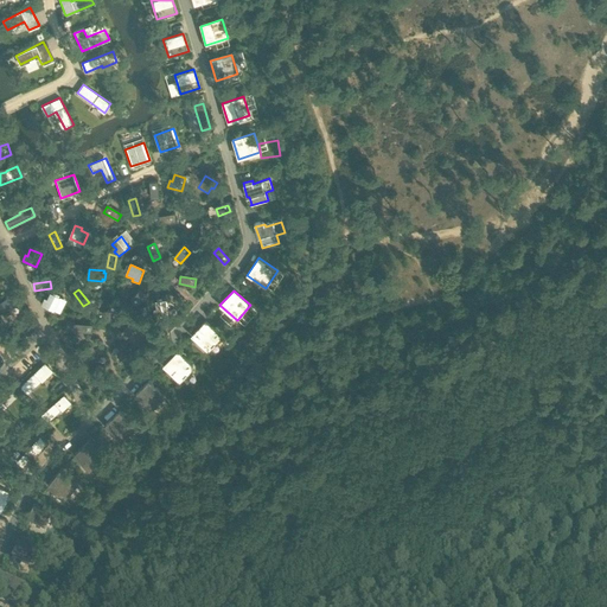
[(141,292),(131,302),(138,308),(147,296),(141,292)]
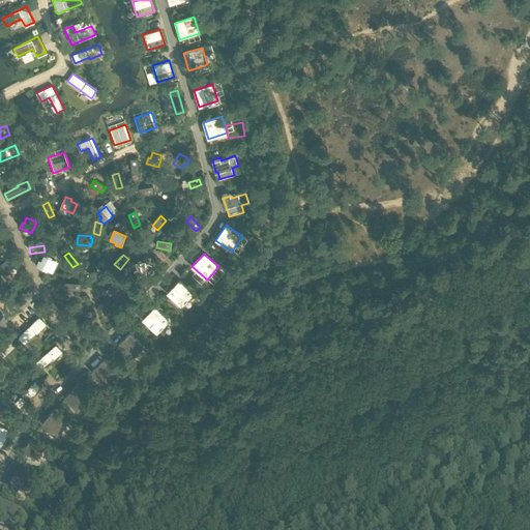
[(10,258),(0,266),(0,276),(16,264),(10,258)]
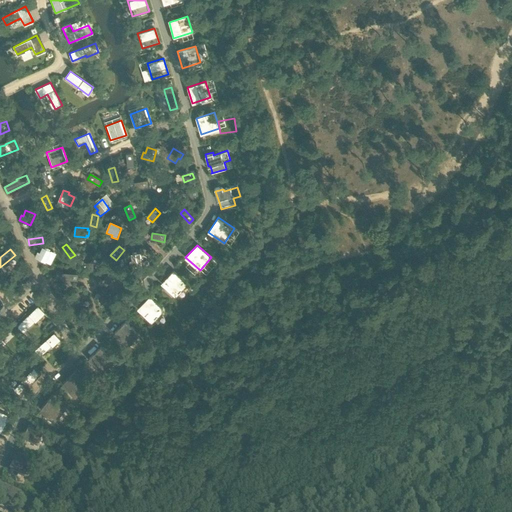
[(37,254),(35,259),(45,264),(51,254),(42,249),(40,253),(39,254),(37,254)]
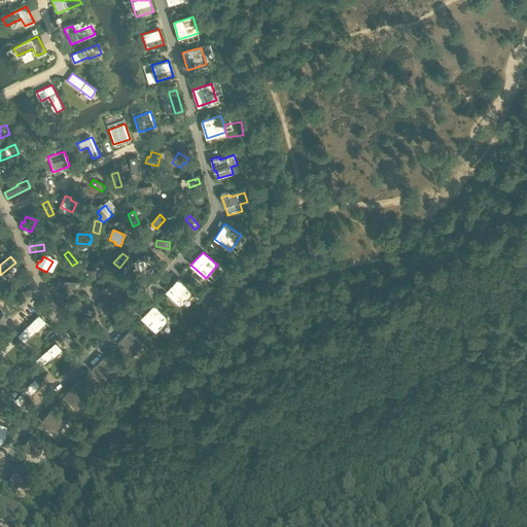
[(135,271),(133,271),(134,277),(146,275),(145,262),(135,265),(135,271)]
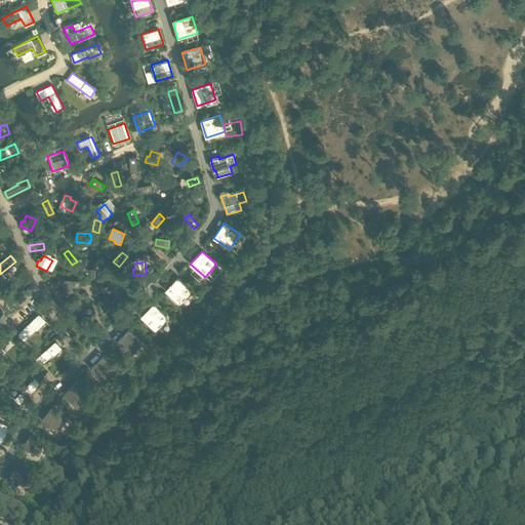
[(96,266),(89,278),(94,281),(102,268),(96,266)]
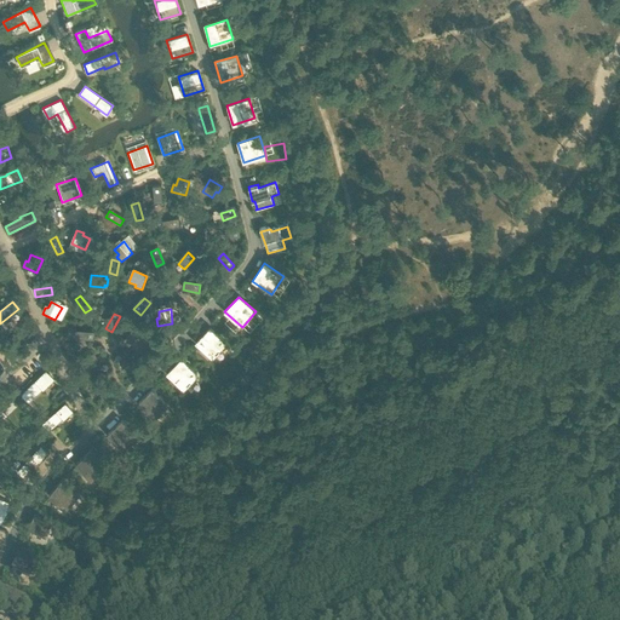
[(227,344),(210,327),(194,343),(212,360),(227,344)]
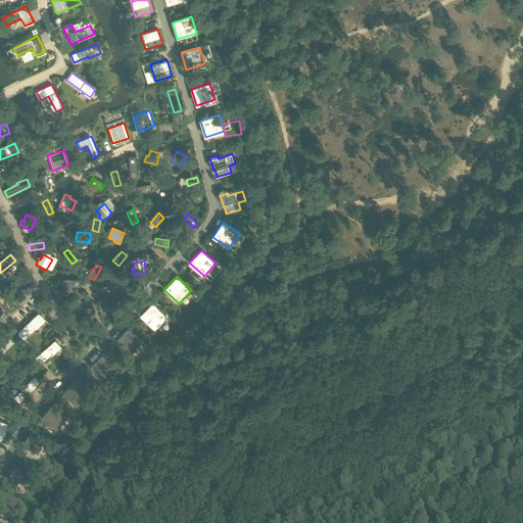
[(114,277),(104,288),(109,292),(120,281),(114,277)]
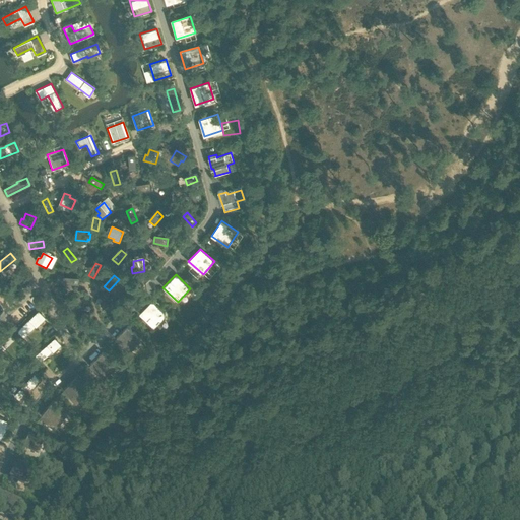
[(63,278),(63,285),(79,286),(80,280),(63,278)]
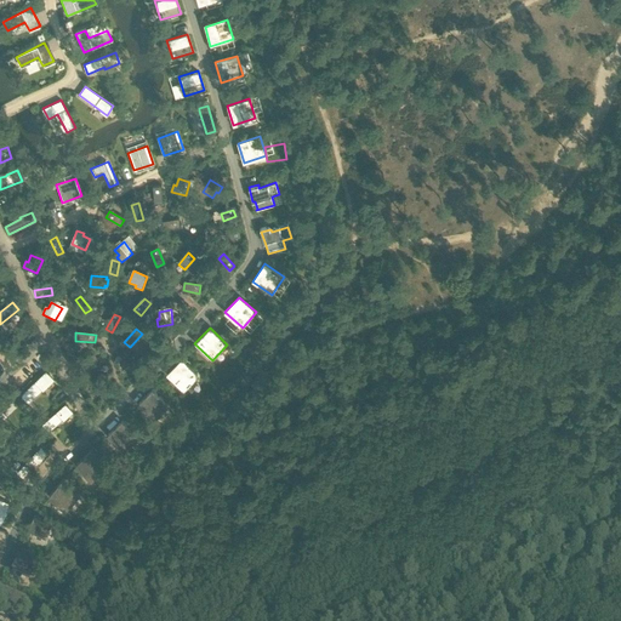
[(95,357),(80,364),(84,371),(98,364),(95,357)]
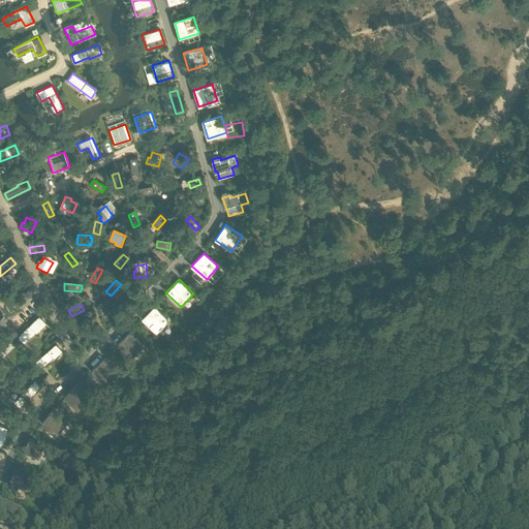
[(169,320),(154,306),(142,319),(157,334),(169,320)]
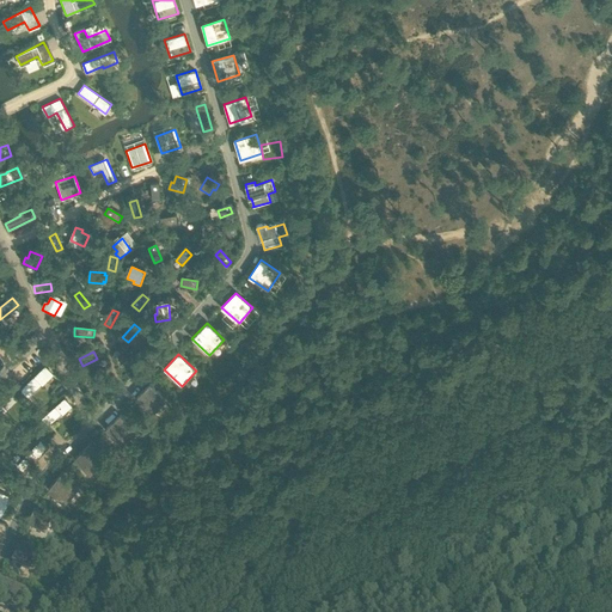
[(124,356),(120,361),(129,371),(134,366),(124,356)]
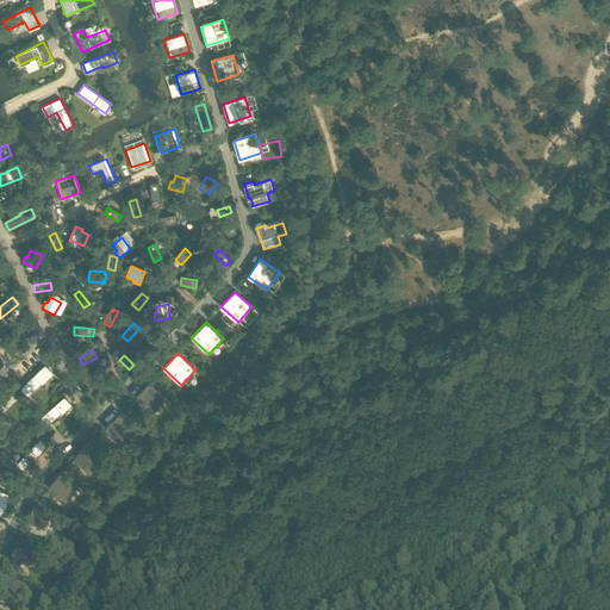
[(42,384),(51,374),(44,366),(20,388),(27,396),(41,384),(42,384)]
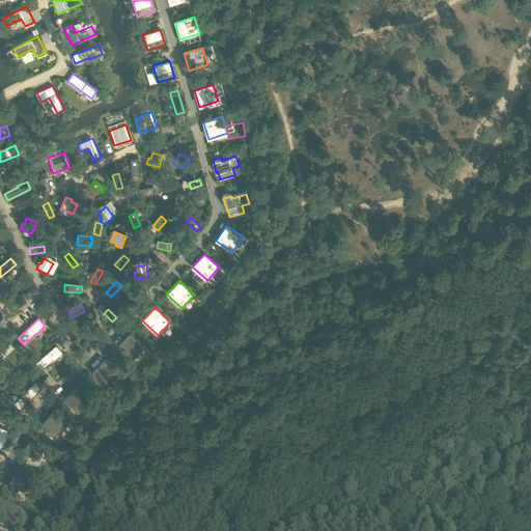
[(85,320),(81,334),(86,336),(91,323),(85,320)]
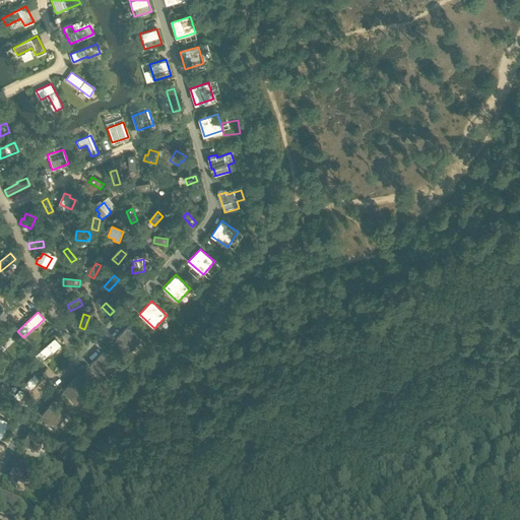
[(142,340),(127,327),(115,340),(129,354),(142,340)]
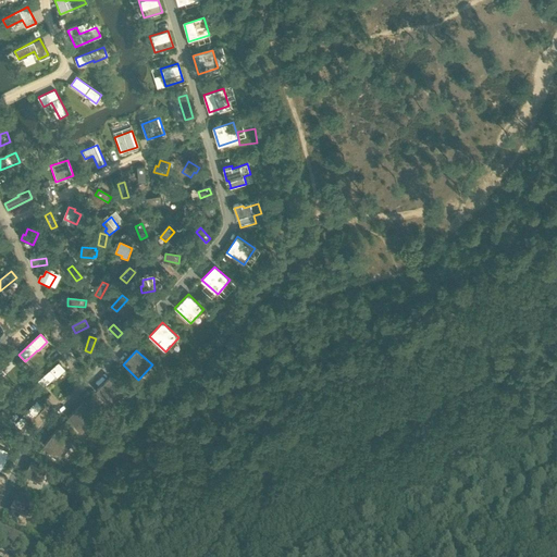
[(58,378),(65,370),(59,362),(38,382),(45,388),(57,378),(58,378)]
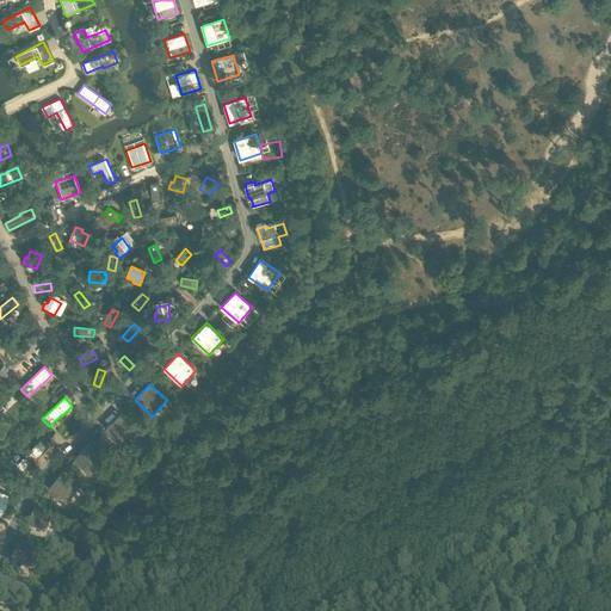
[(136,432),(119,415),(104,431),(122,448),(136,432)]
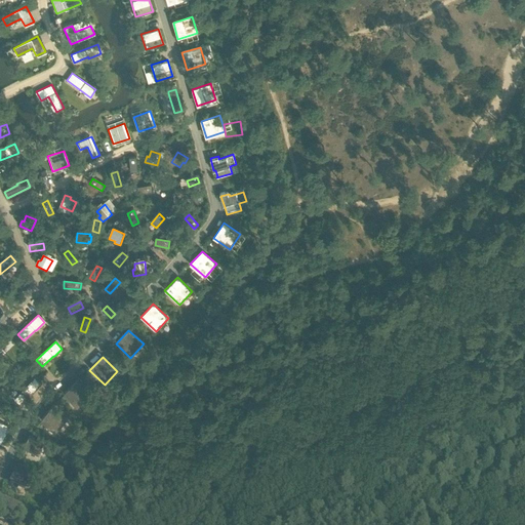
[(21,406),(40,385),(34,378),(23,390),(13,399),(21,406)]
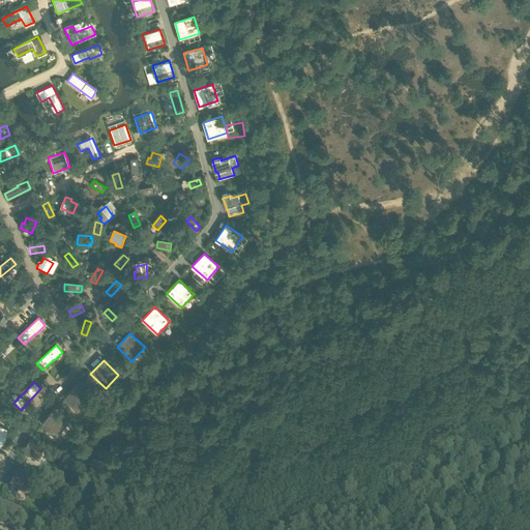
[(92,402),(77,387),(64,402),(80,415),(92,402)]
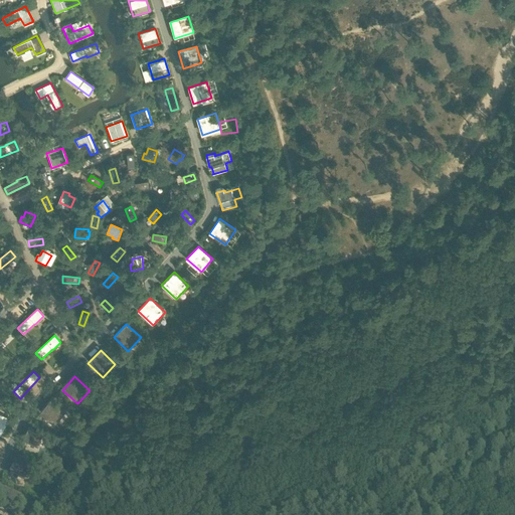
[(54,428),(67,415),(52,401),(40,414),(54,428)]
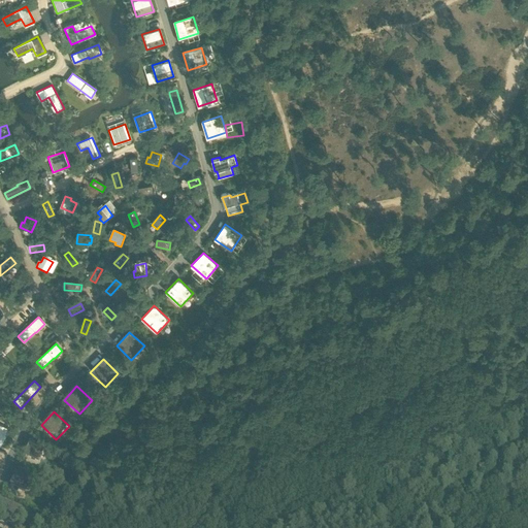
[(9,430),(0,425),(0,447),(4,439),(9,430)]
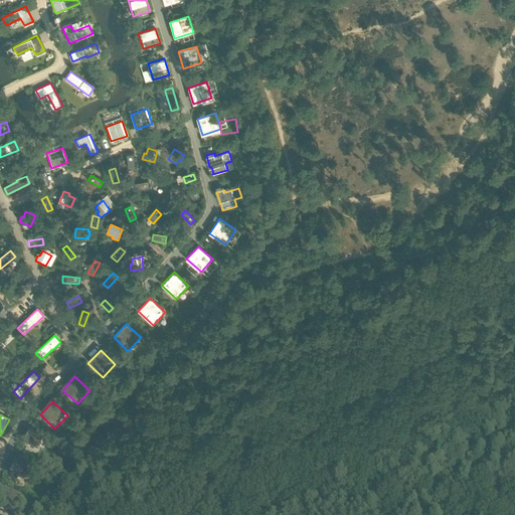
[(28,433),(21,450),(38,456),(45,440),(28,433)]
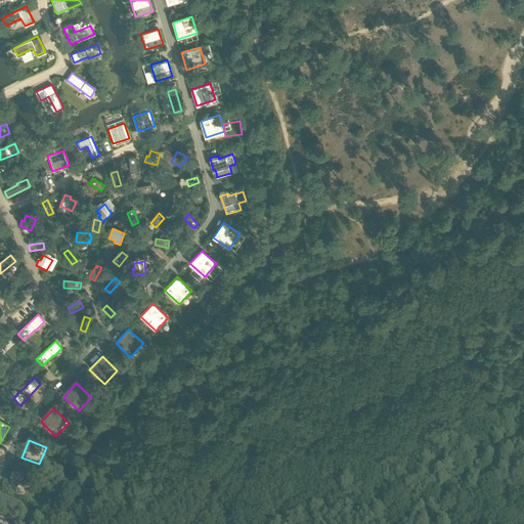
[(17,469),(10,486),(28,493),(35,476),(17,469)]
